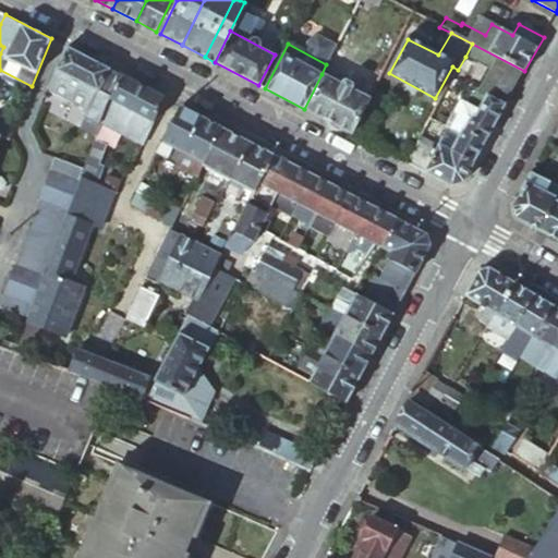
[(524,71),(472,44),(465,57),(495,72),(483,95),(487,98),(476,119),(472,121),(465,133),(463,132),(461,136),(483,148),(524,71)]
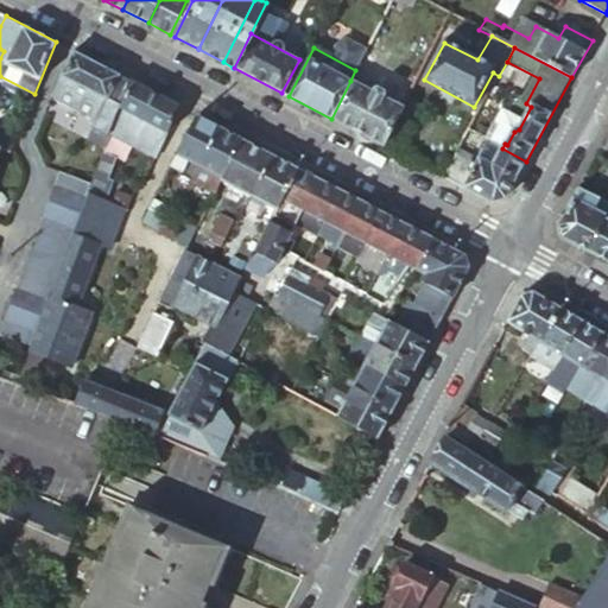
[(132,81),(74,51),(54,89),(54,90),(51,95),(94,120),(92,127),(94,128),(111,134),(113,130),(121,108),(132,81)]
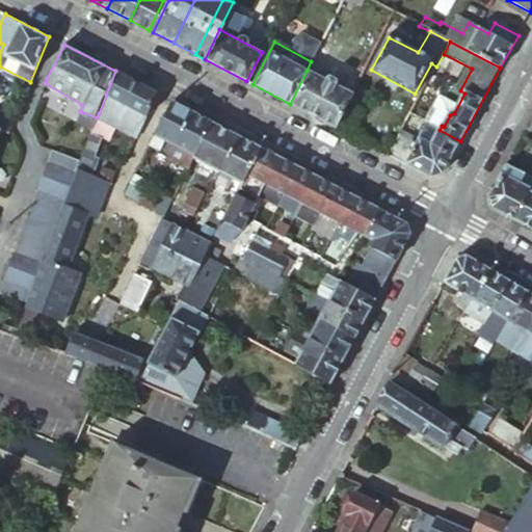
[(157,94),(115,71),(106,95),(99,113),(137,134),(147,116),(157,94)]
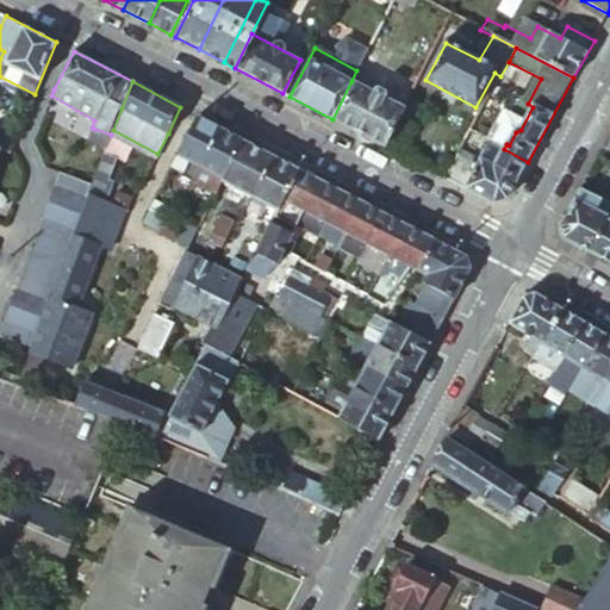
[(352,81),(332,119),(384,145),(410,98),(412,92),(405,88),(396,104),(384,98),(386,94),(384,91),(378,87),(374,88),(372,92),(352,81)]
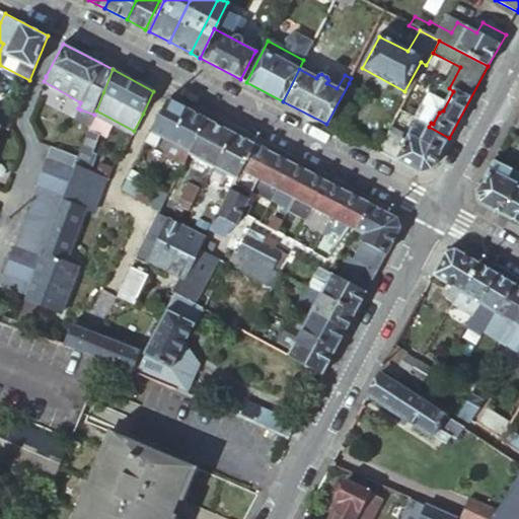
[(349,83),(326,124),(341,132),(353,108),(349,106),(358,88),(349,83)]
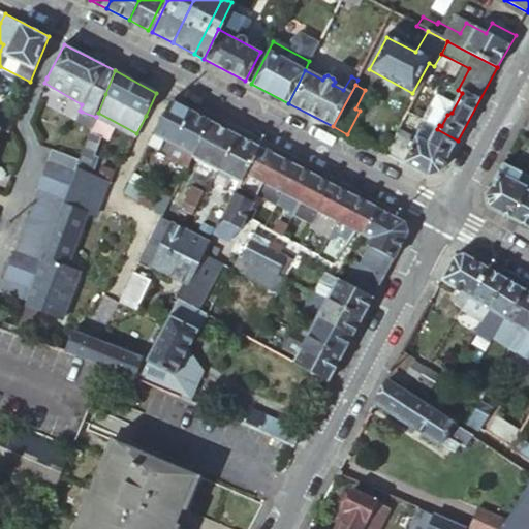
[(193,113),(172,100),(153,134),(163,139),(175,146),(193,113)]
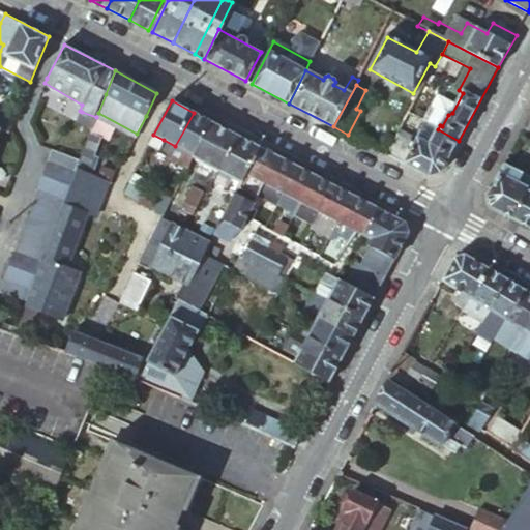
[(96,117),(82,112),(77,123),(91,129),(95,119),(96,117)]
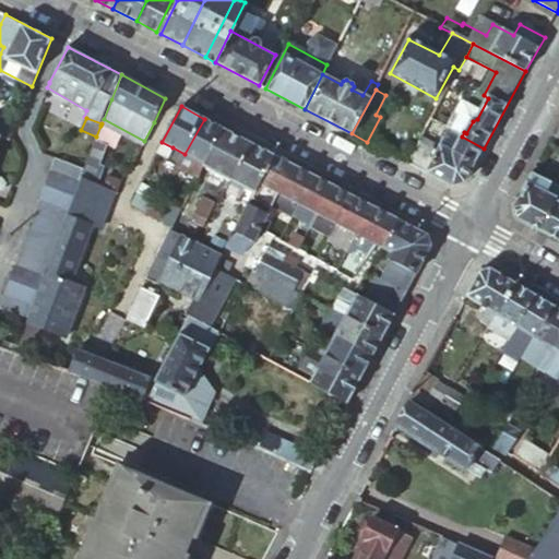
[(225,129),(204,119),(185,154),(204,164),(225,129)]
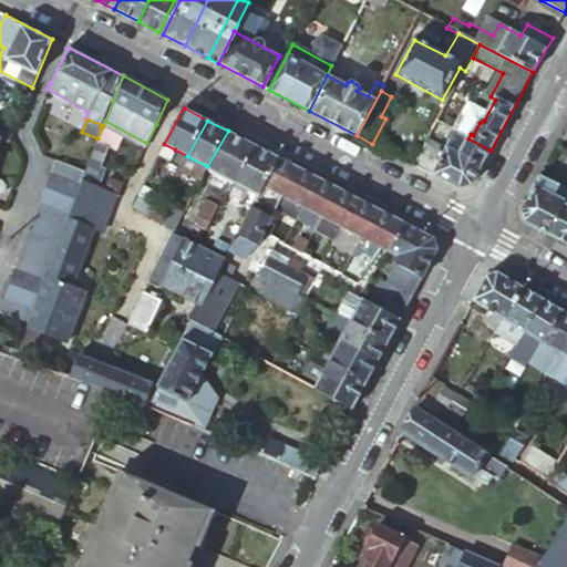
[(471,186),(491,151),(468,138),(439,122),(415,166),(459,188),(471,186)]
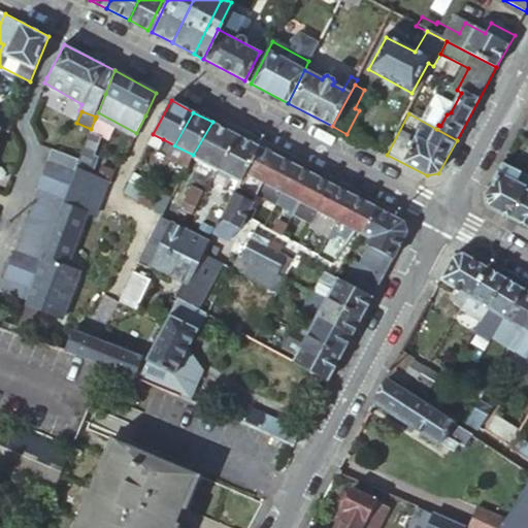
[(0,127),(0,128),(0,129),(8,133),(10,128),(13,121),(0,114),(0,127)]
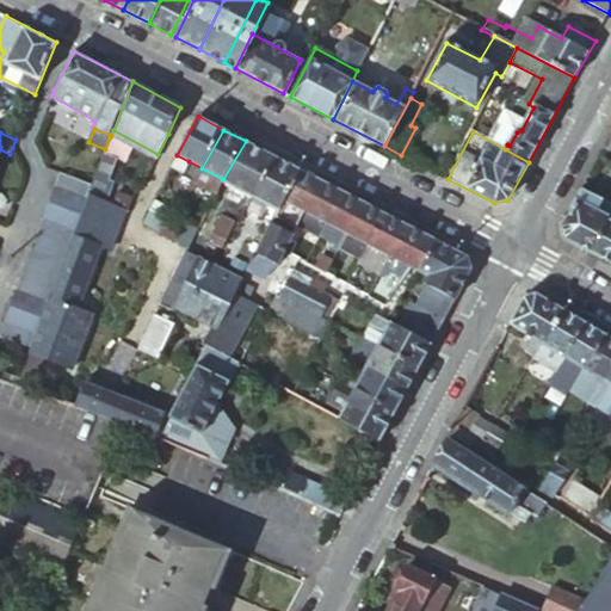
[(110,137),(105,149),(104,155),(116,159),(118,160),(124,143),(110,137)]
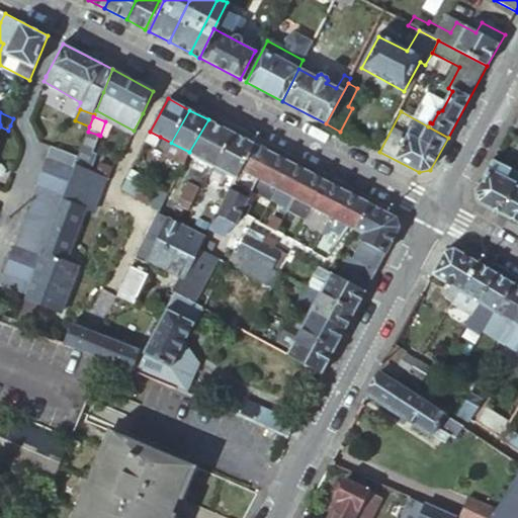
[(233,133),(208,119),(189,152),(188,155),(212,168),(227,143),(233,133)]
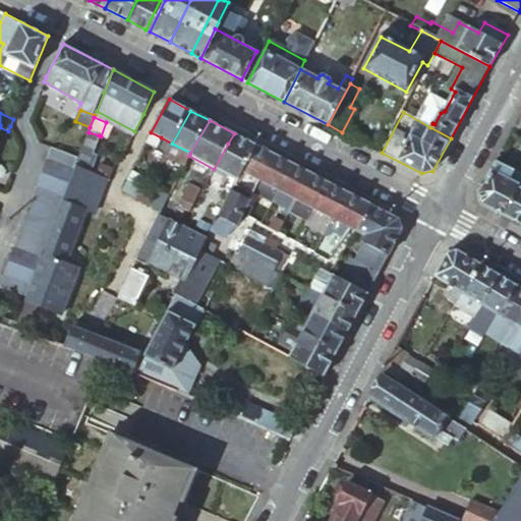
[(89,132),(81,149),(93,153),(99,135),(89,132)]
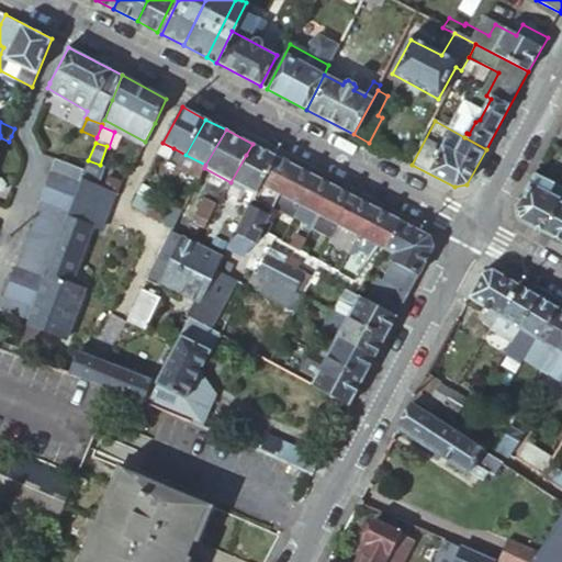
[(173,148),(163,143),(157,153),(169,158),(173,148)]
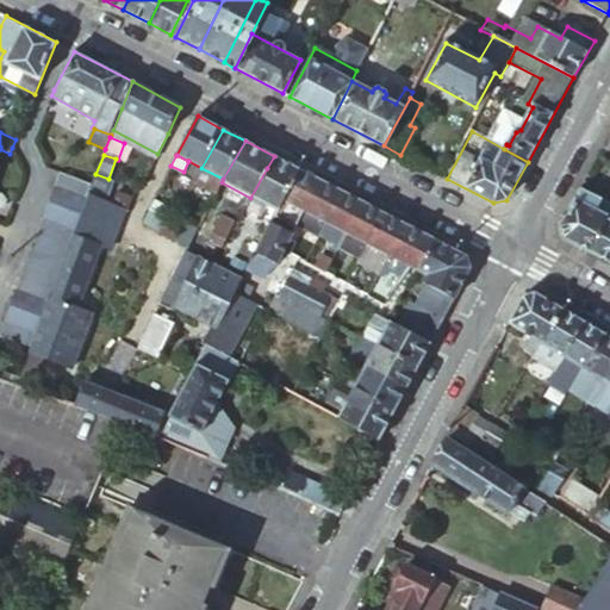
[(275,157),(274,156),(267,168),(259,188),(253,199),(275,211),(281,199),(298,168),(275,157)]
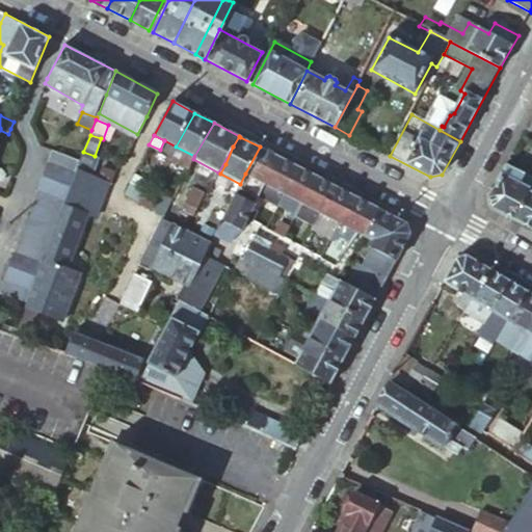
[(188,169),(193,159),(194,156),(176,147),(169,159),(188,169)]
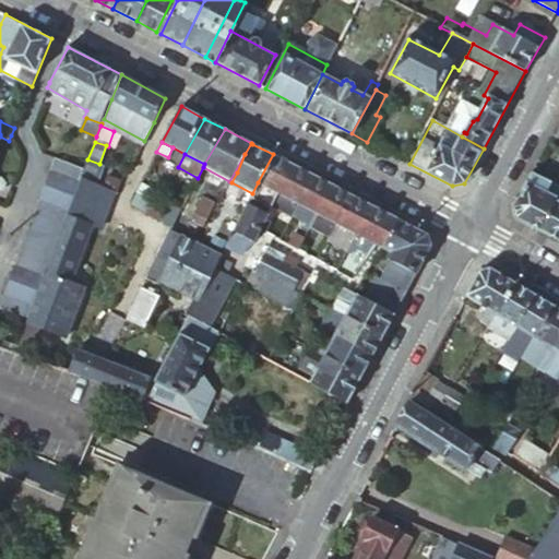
[(229,181),(230,181),(232,182),(237,173),(245,154),(229,181)]
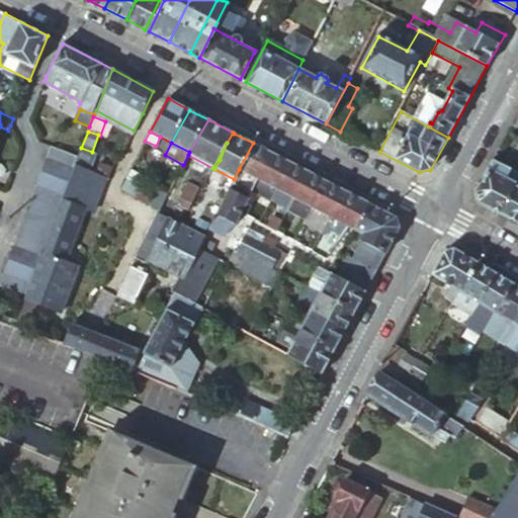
[(272,153),(253,143),(239,169),(257,179),(272,153)]
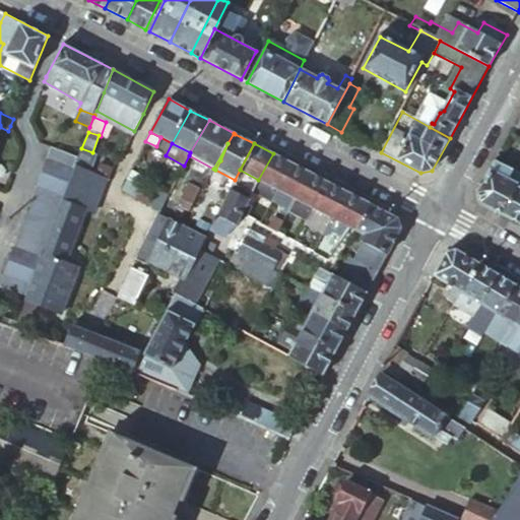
[(78,157),(51,147),(47,160),(73,170),(75,165),(78,157)]
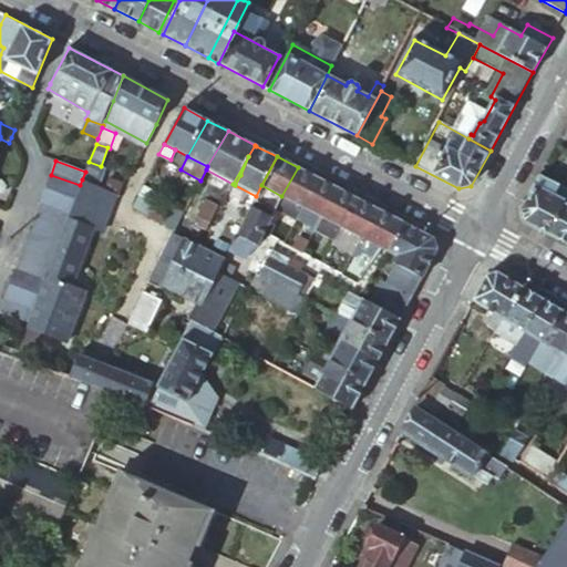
[(85,172),(82,179),(106,189),(115,172),(101,166),(89,162),(85,172)]
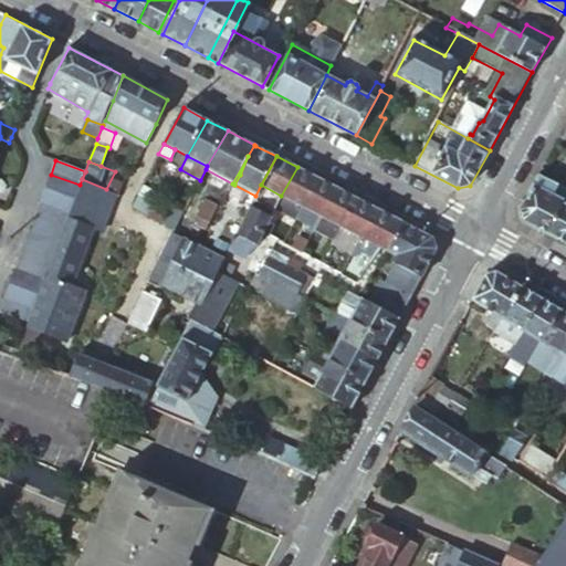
[(320,179),(297,167),(281,196),(273,213),(293,226),(299,218),(304,207),(320,179)]
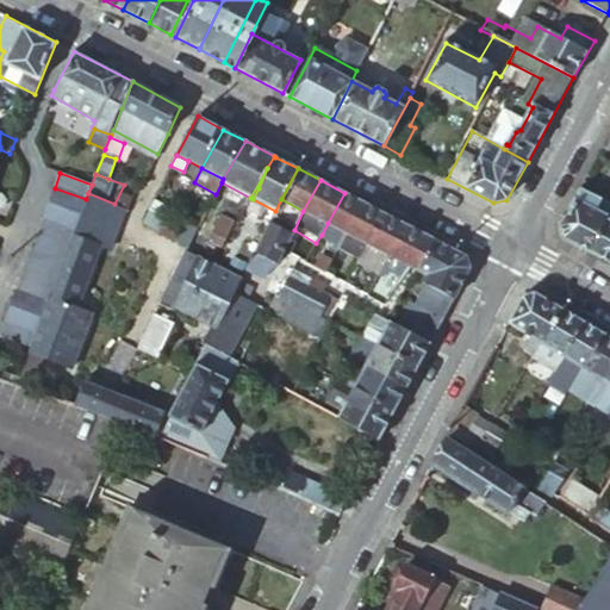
[(86,199),(55,188),(49,203),(80,215),(83,204),(86,199)]
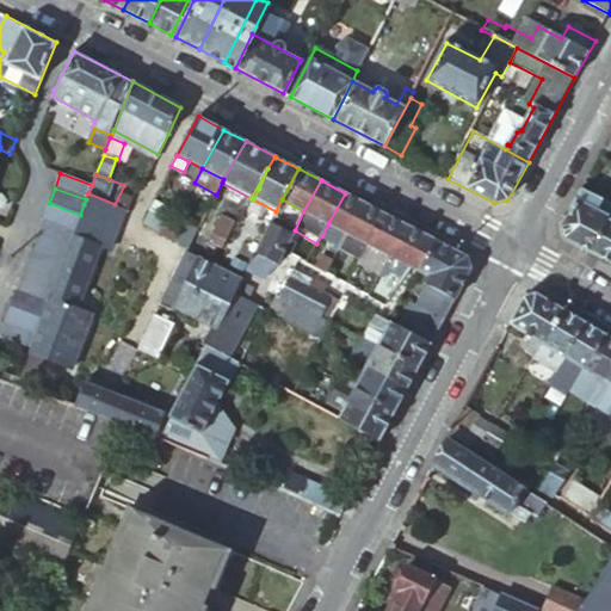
[(610,207),(610,205),(580,189),(559,228),(562,239),(587,252),(610,207)]
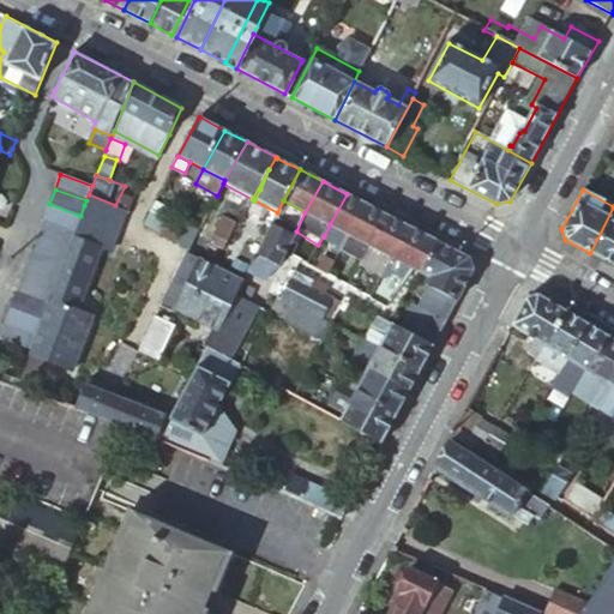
[(115,205),(89,194),(86,200),(84,205),(80,216),(74,230),(73,235),(98,246),(108,250),(113,238),(125,209),(115,205)]
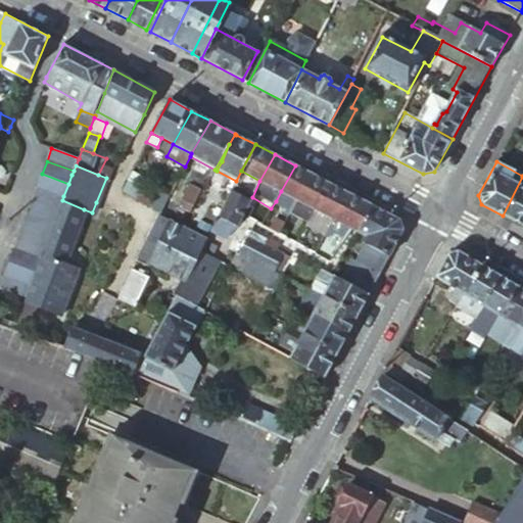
[(311,174),(295,165),(281,191),(297,200),(311,174)]
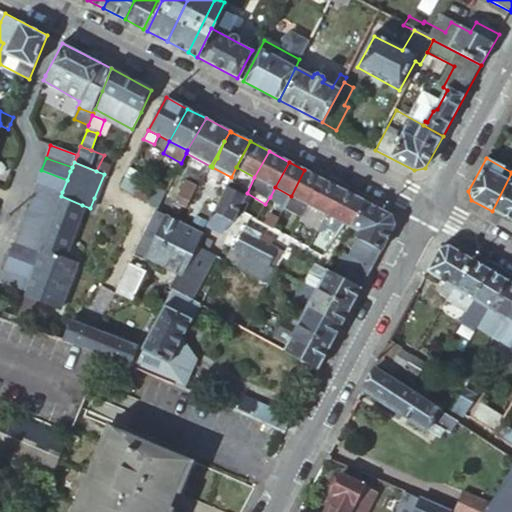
[(117,185),(138,197),(143,187),(138,184),(143,176),(127,167),(117,185)]
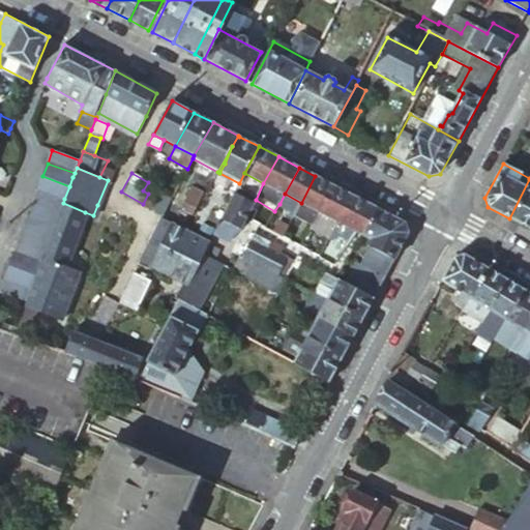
[(69,186),(42,176),(38,188),(64,199),(69,186)]
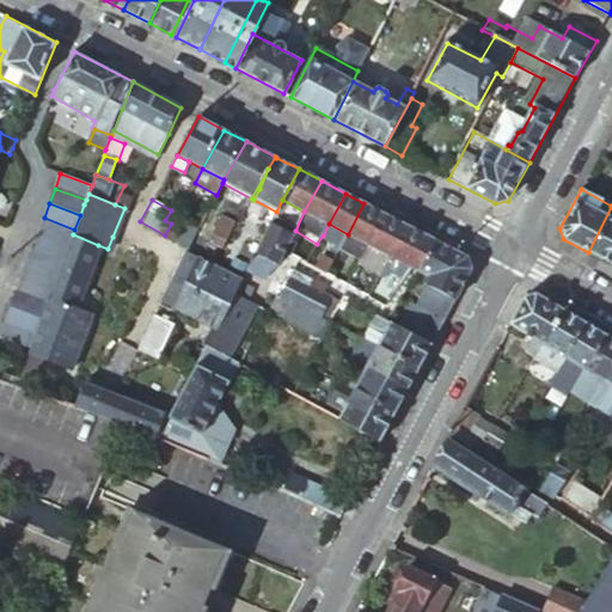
[(363,203),(348,234),(369,246),(386,214),(363,203)]
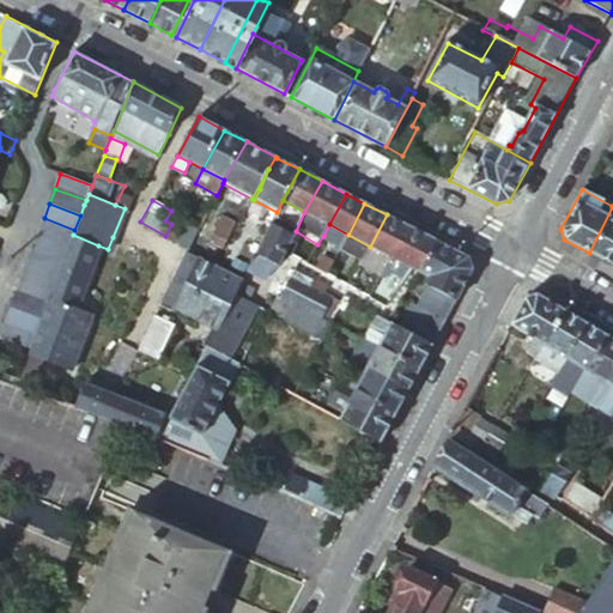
[(612,207),(589,253),(612,266),(612,207)]
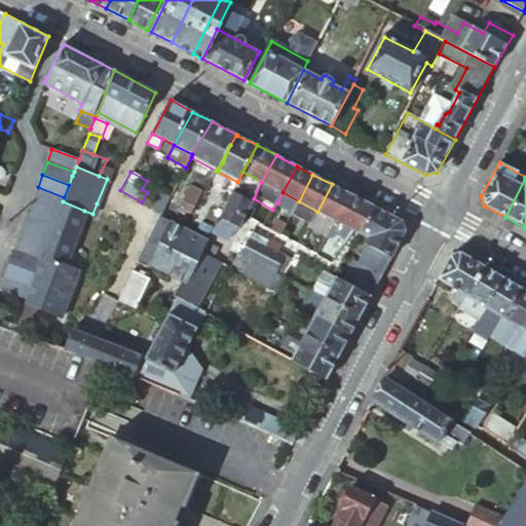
[(152,183),(147,181),(142,189),(147,192),(152,183)]
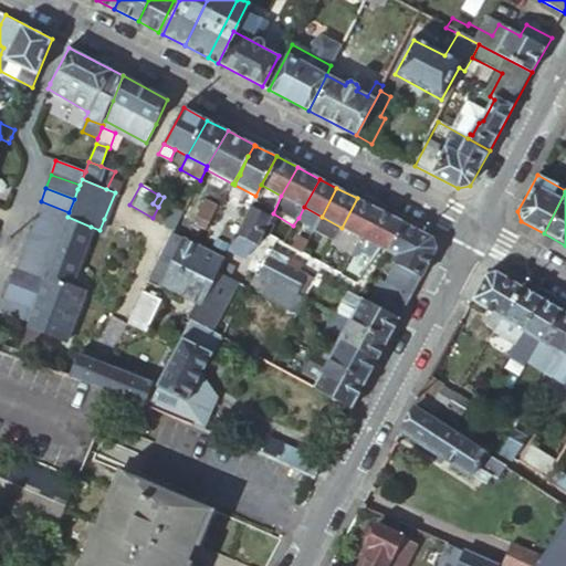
[(342,228),(357,236),(362,238),(377,209),(357,198),(342,228)]
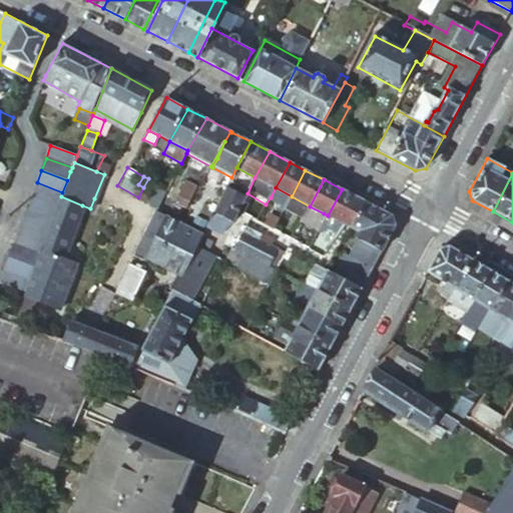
[(62,192),(37,182),(32,195),(58,205),(61,196),(62,192)]
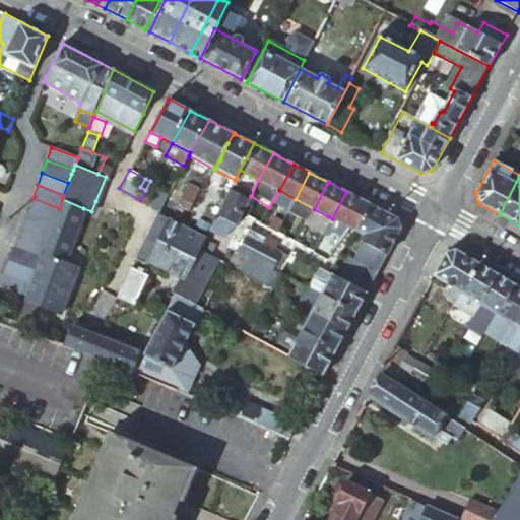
[(197,191),(187,185),(175,205),(186,210),(197,191)]
